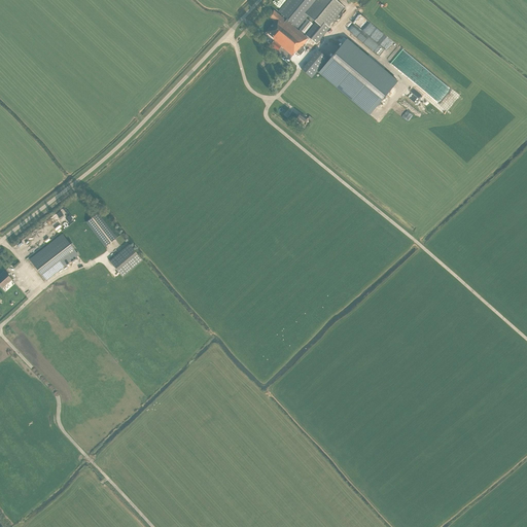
[(329,28),(327,27),(344,7),(335,0),(320,0),(319,2),(317,0),(287,0),(278,11),(283,15),(282,18),(274,10),(269,18),(275,23),(266,33),(274,40),(275,41),(274,42),(273,41),(271,45),(277,50),(281,46),(294,57),(297,54),(302,57),(306,51),(303,48),(304,48),(305,48),(307,46),(306,45),(310,40),(304,36),(306,34),(314,25),(306,19),(308,16),(317,24),(307,36),(316,44),(329,28)]
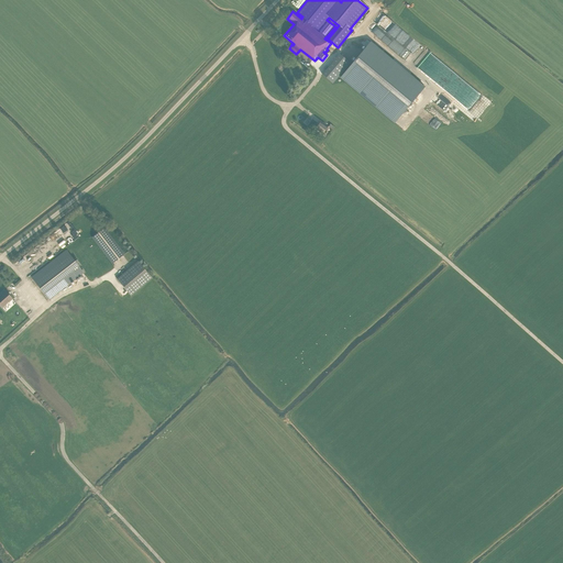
[(371,43),(341,77),(395,122),(424,87),(371,43)]
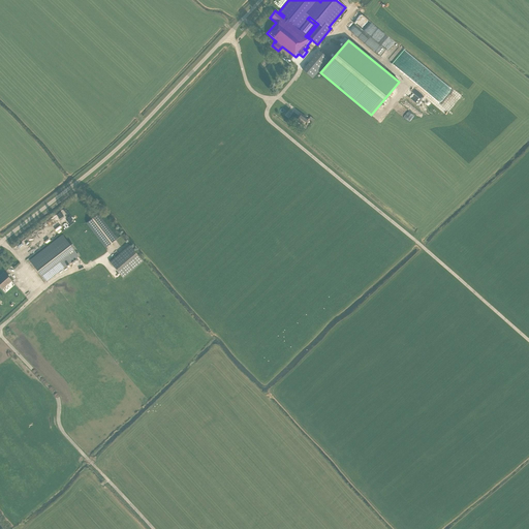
[(319,51),(303,70),(304,71),(302,73),(308,79),(310,76),(312,79),(329,59),(319,51)]
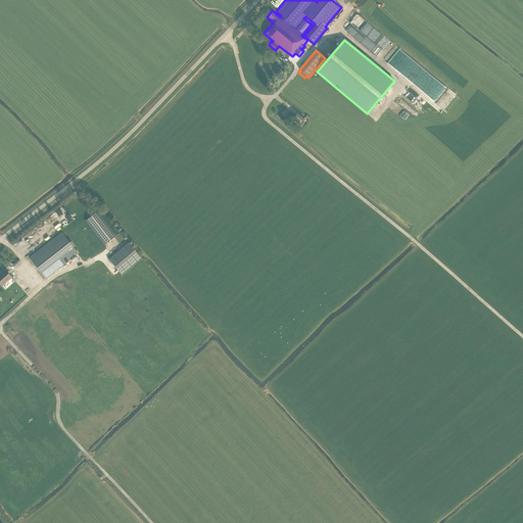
[(299,125),(304,119),(298,113),(293,120),(299,125)]
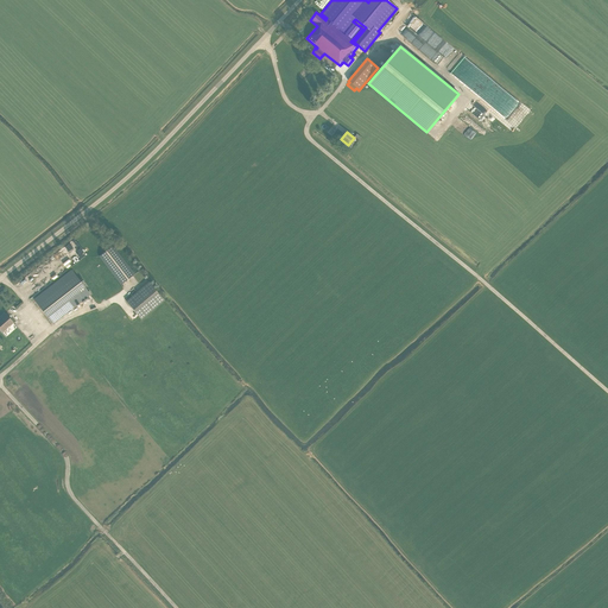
[(121,285),(134,274),(113,246),(100,257),(121,285)]
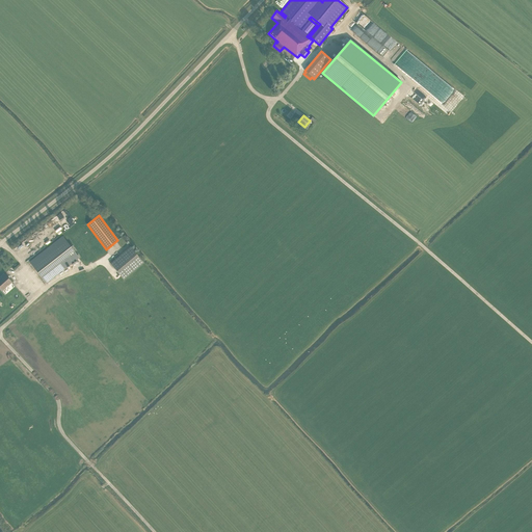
[(73,247),(72,244),(70,246),(62,237),(30,262),(46,284),(79,258),(72,248),(73,247)]
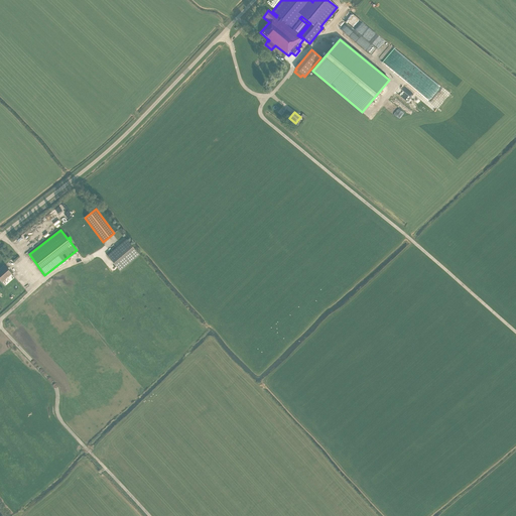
[(107,256),(120,271),(139,255),(126,240),(107,256)]
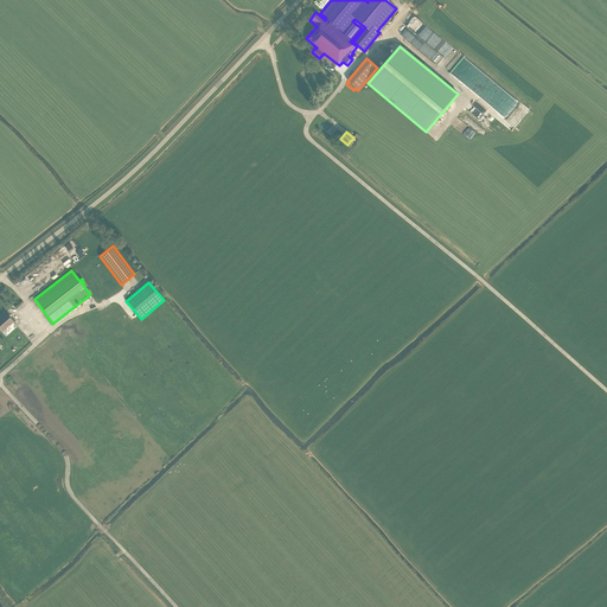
[(0,328),(2,332),(13,323),(5,313),(1,317),(2,318),(0,319),(0,328)]
